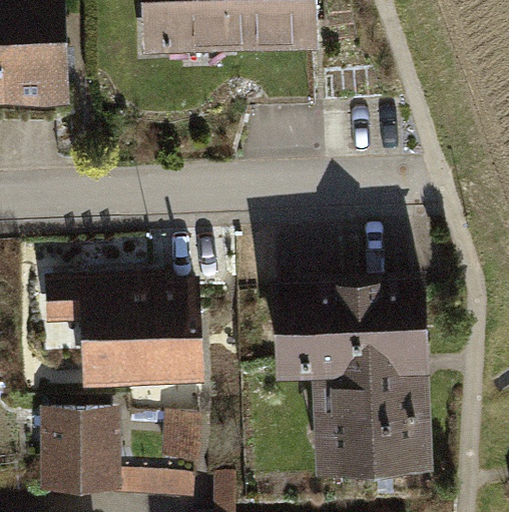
[(0,106),(69,104),(65,0),(0,0),(0,106)]
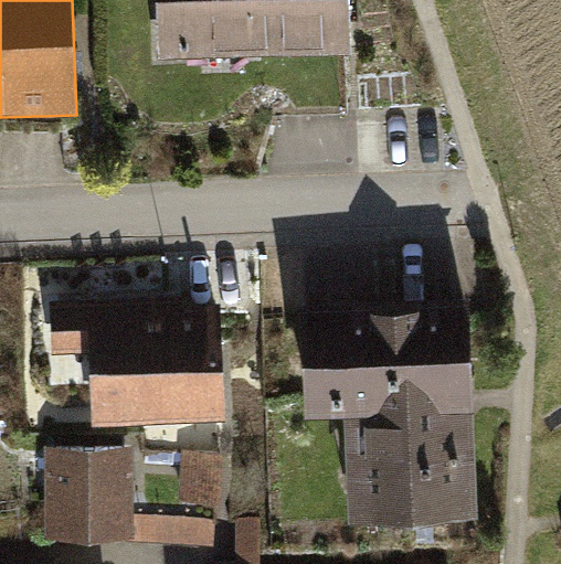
[(155,0),(158,60),(352,53),(349,0),(155,0)]
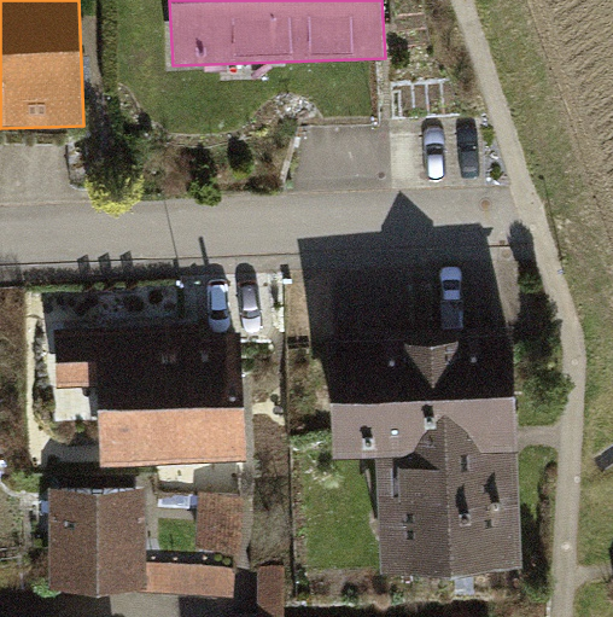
[(101,465),(244,459),(239,333),(199,335),(198,325),(52,331),(54,388),(98,386),(101,465)]
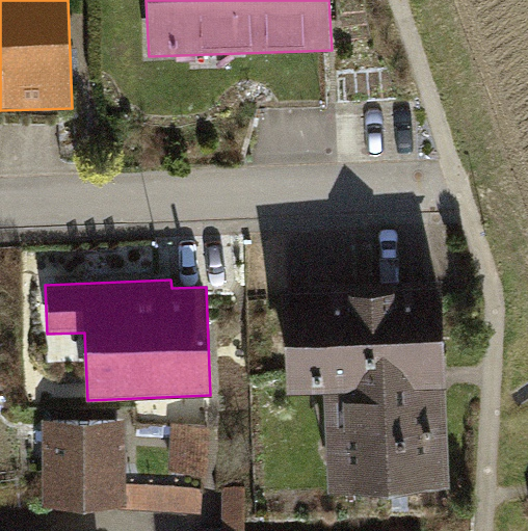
[(328,494),(450,488),(442,280),(282,287),(287,395),(324,393),(328,494)]
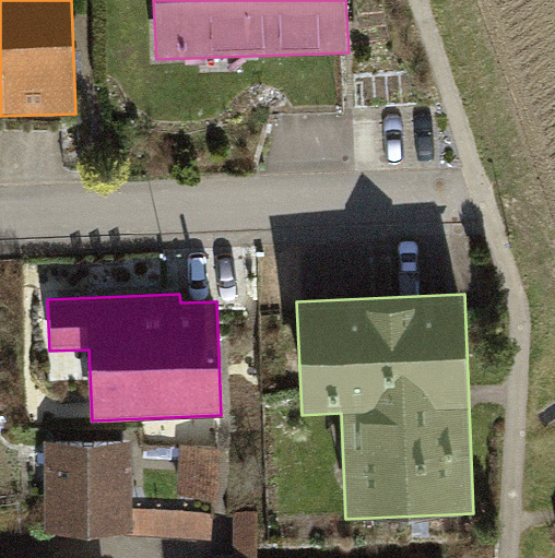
[(210,514),(131,510),(130,442),(43,440),(45,532),(210,541),(210,514)]
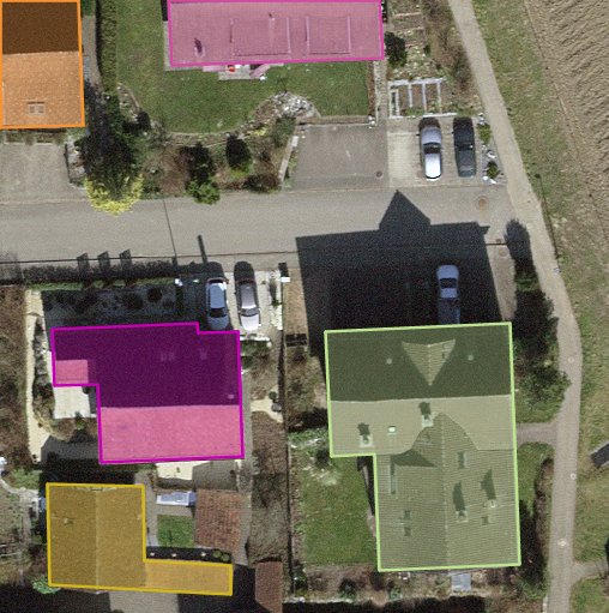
[(241,492),(194,490),(192,548),(237,550),(241,492)]
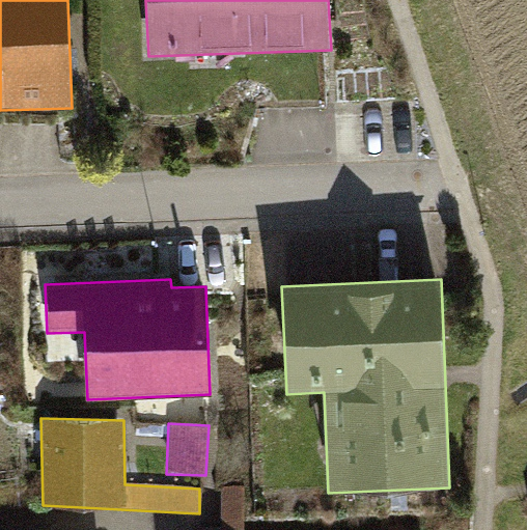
[(241,529),(242,486),(218,486),(218,529),(241,529)]
